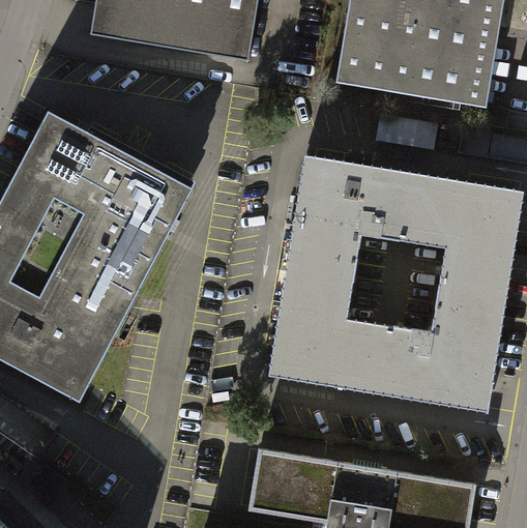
[(96,0),(91,34),(247,59),(257,0),(96,0)]
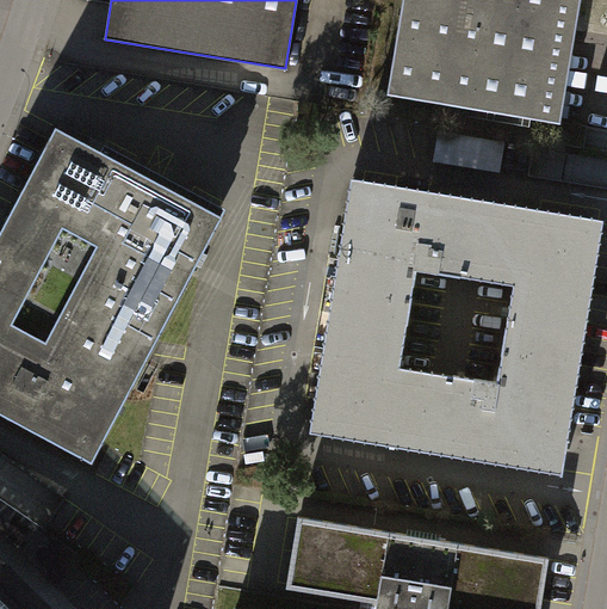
[(396,0),(379,92),(553,125),(576,0),(396,0)]
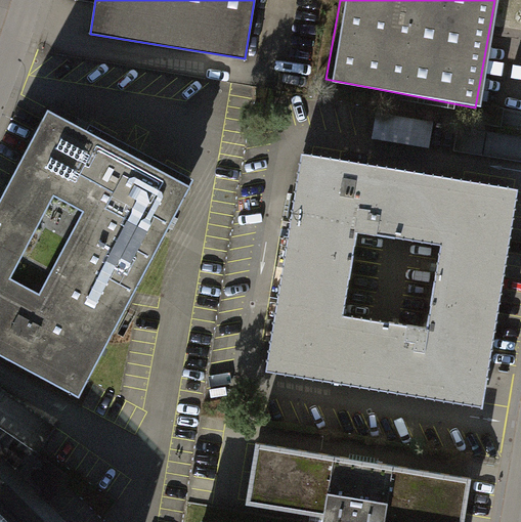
[(41,107),(0,187),(0,354),(80,394),(187,181),(41,107)]
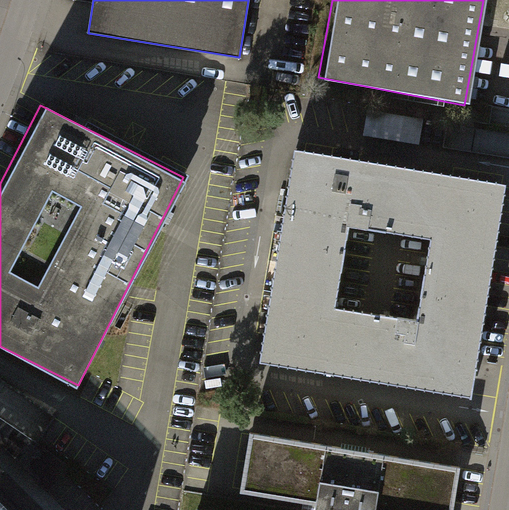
[(259,366),(367,383),(471,400),(506,184),(405,168),(294,150),(259,366)]
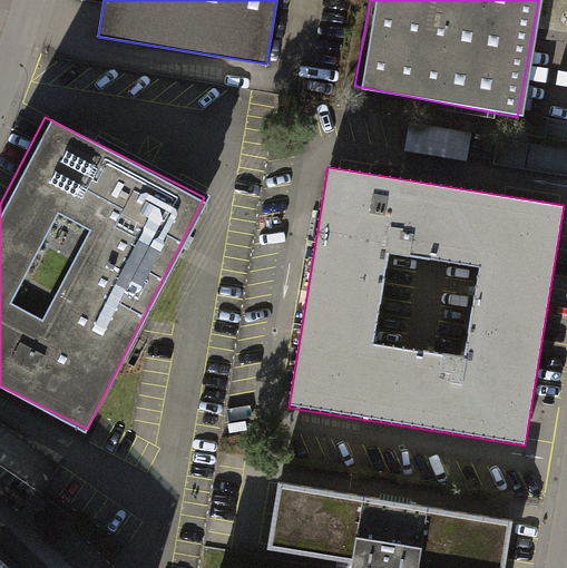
[(500,567),(509,519),(273,479),(260,555),(340,567),(500,567)]
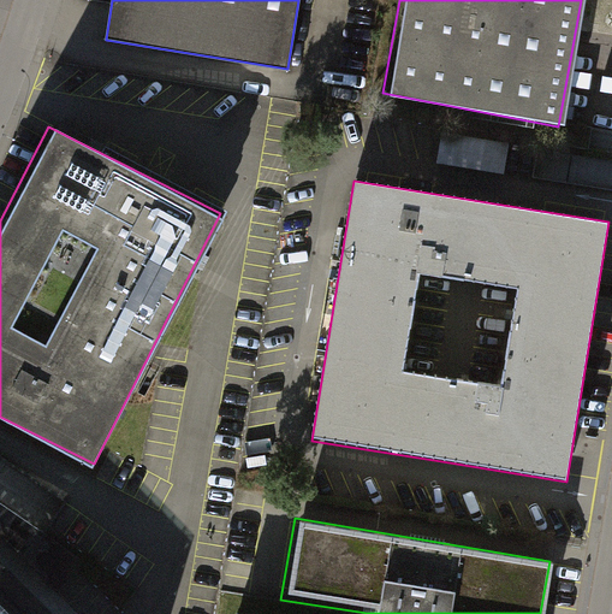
[(25,613),(0,588),(0,613),(25,613)]
